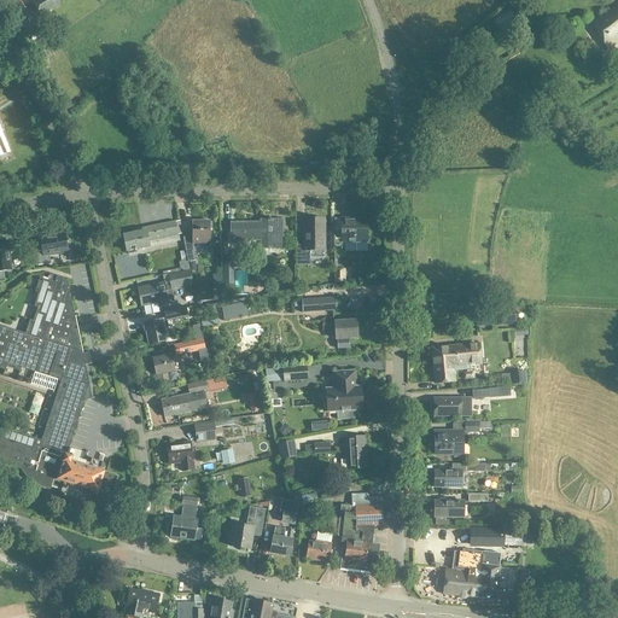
[(35,0),(34,1),(42,16),(62,5),(58,0),(35,0)]
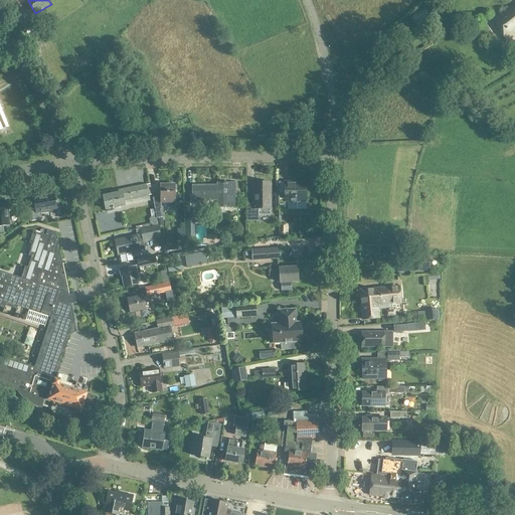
[(508,39),(514,34),(514,5),(494,18),(508,39)]
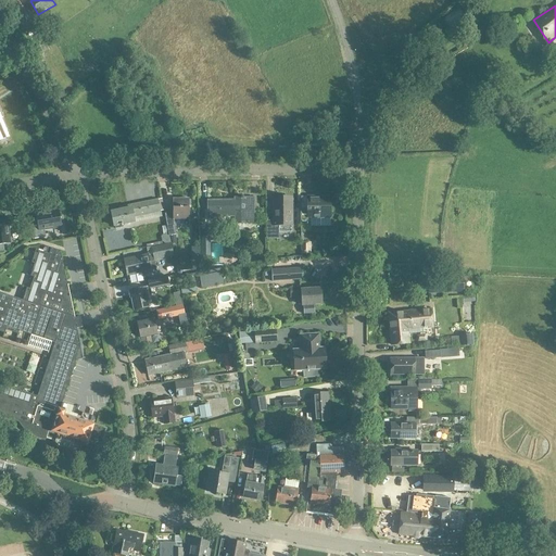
[(0,114),(0,140),(10,137),(0,114)]
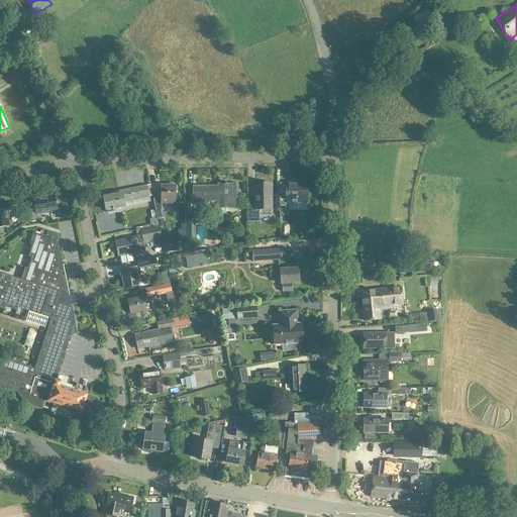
[(225,208),(225,210),(227,210),(227,208),(237,208),(237,185),(227,185),(227,184),(225,184),(225,185),(219,185),(219,189),(215,189),(215,188),(194,188),(194,205),(206,205),(206,201),(220,201),(220,208),(225,208)]
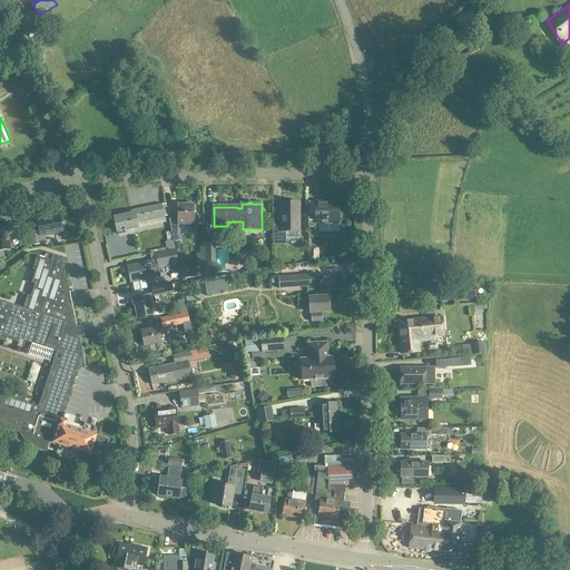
[(320,238),(320,224),(340,224),(340,203),(315,204),(316,214),(308,214),(308,238),(320,238)]
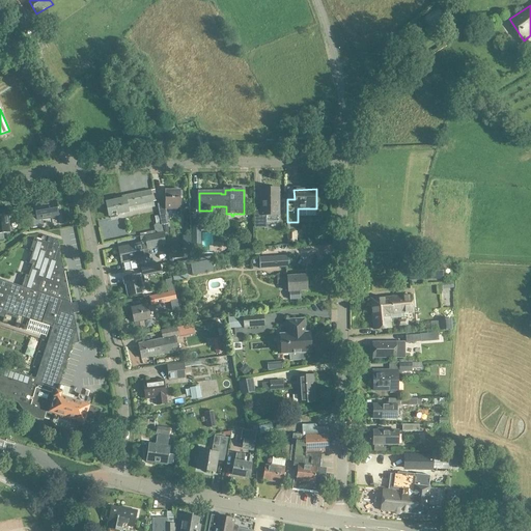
[(159,204),(162,226),(163,226),(168,225),(169,224),(169,216),(166,216),(166,211),(182,211),(182,190),(165,190),(166,203),(159,204)]
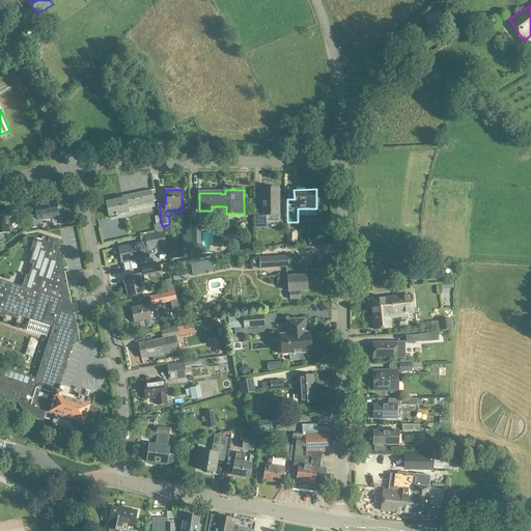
[(267,228),(267,216),(279,216),(279,190),(262,190),(262,211),(255,211),(255,228),(267,228)]
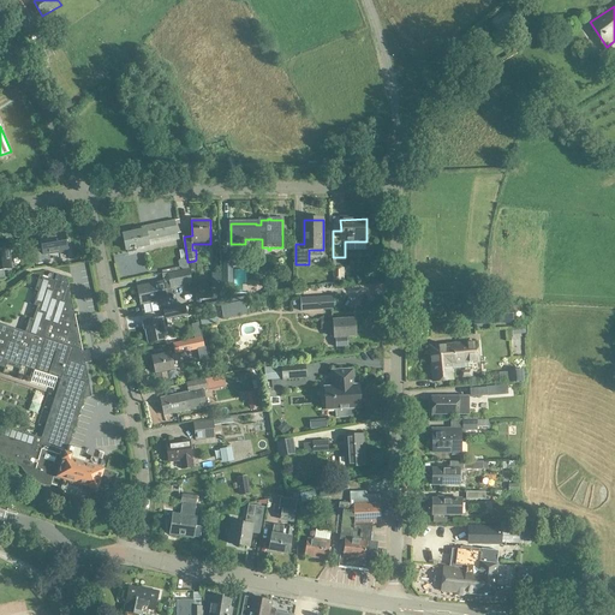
[(179,221),(174,222),(132,231),(132,233),(124,236),(126,251),(127,250),(129,254),(137,251),(136,249),(150,245),(149,240),(178,234),(177,231),(181,230),(179,221)]
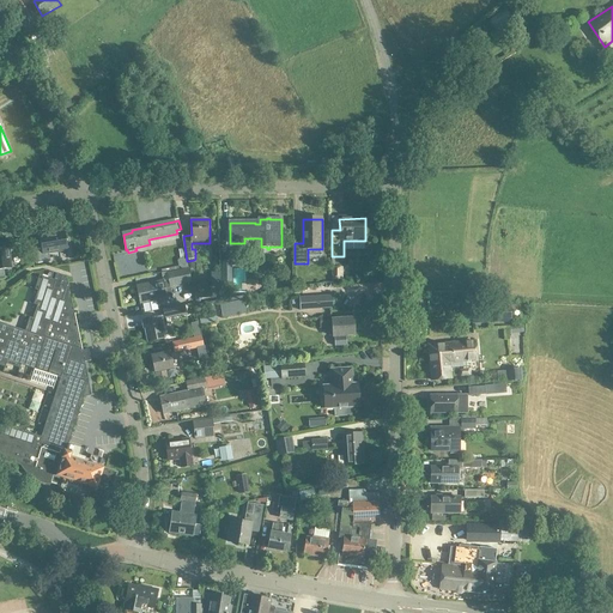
[(44,255),(68,250),(67,246),(70,246),(67,235),(66,235),(65,232),(49,235),(40,236),(42,244),(34,246),(36,265),(46,262),(44,255)]
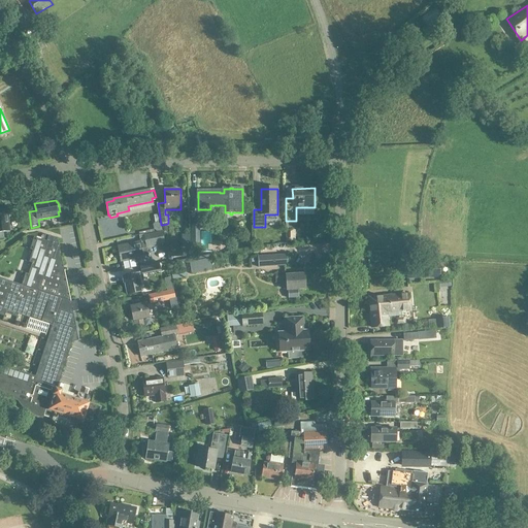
[(0,241),(5,241),(4,233),(10,232),(9,230),(11,230),(9,222),(8,222),(6,208),(4,209),(4,207),(0,208),(0,241)]
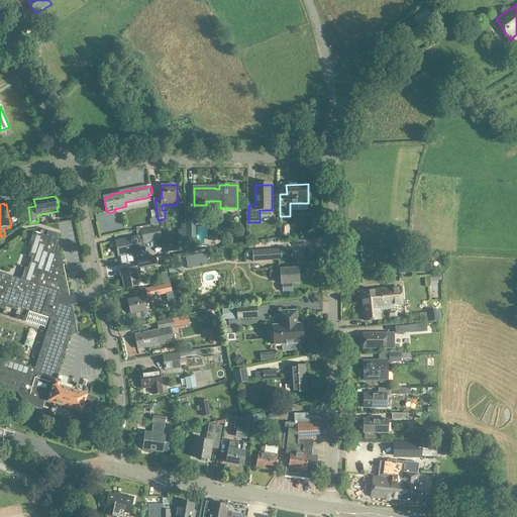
[(197,224),(196,235),(208,236),(209,224),(197,224)]
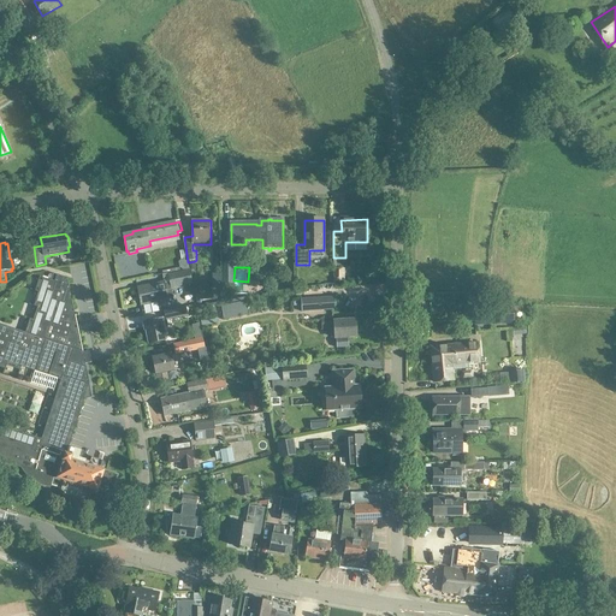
[(335,268),(333,283),(343,283),(344,268),(335,268)]
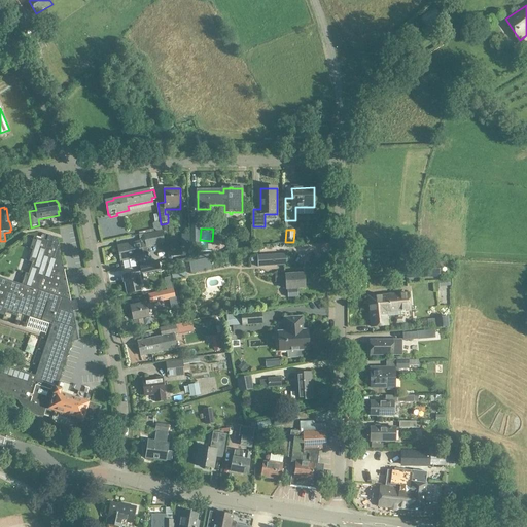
[(190,242),(199,242),(199,231),(190,231),(190,242)]
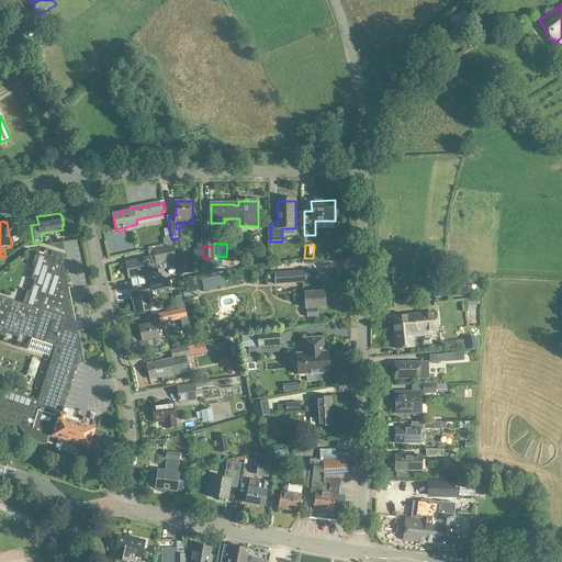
[(154,251),(156,258),(152,259),(150,257),(125,262),(128,280),(155,274),(154,273),(158,272),(157,263),(171,260),(169,248),(154,251)]
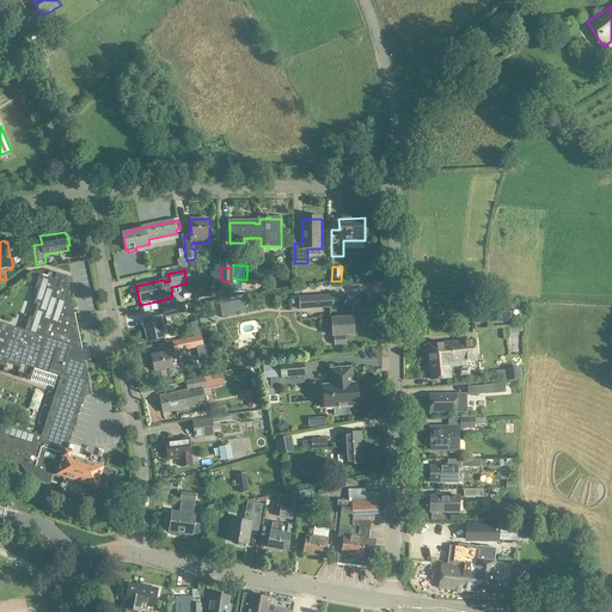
[(84,488),(84,484),(97,489),(97,487),(104,489),(105,487),(112,489),(117,472),(99,466),(102,459),(92,456),(91,460),(80,457),(83,450),(75,447),(73,453),(66,451),(84,396),(91,395),(89,383),(89,381),(67,276),(57,274),(55,280),(41,275),(36,289),(40,291),(35,305),(37,305),(34,318),(30,318),(26,331),(0,322),(0,365),(6,367),(7,363),(22,368),(22,365),(36,369),(38,363),(65,372),(41,444),(37,442),(0,429),(0,457),(29,467),(28,473),(51,485),(55,475),(69,479),(68,483),(84,488)]
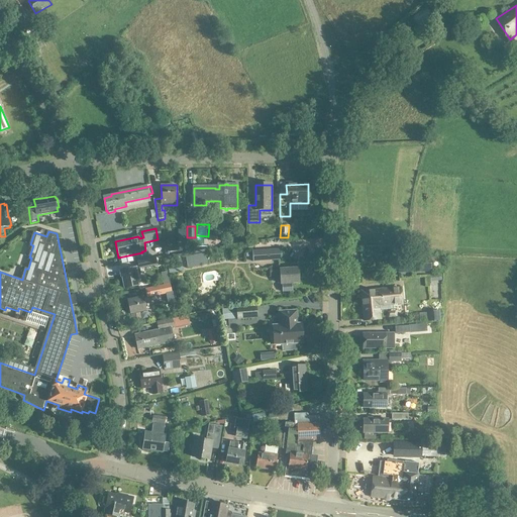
[(253,262),(283,260),(282,249),(253,250),(253,262)]
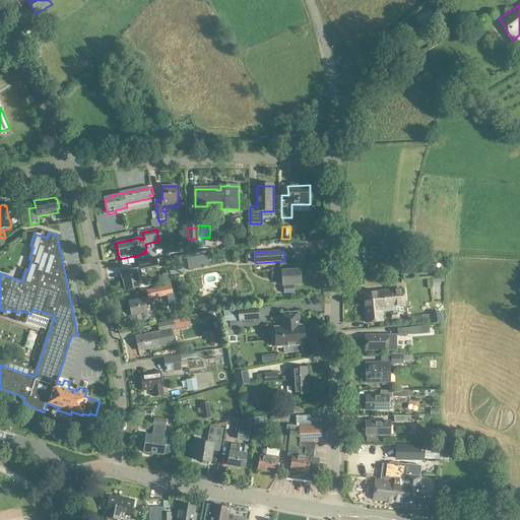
[(189,269),(204,266),(201,255),(187,257),(189,269)]
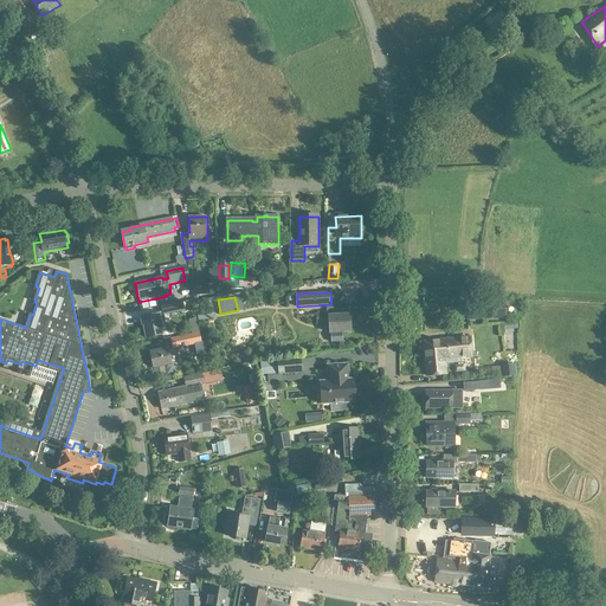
[(163,314),(160,314),(142,318),(143,326),(144,326),(147,339),(163,335),(162,329),(163,329),(162,322),(166,321),(165,316),(187,311),(186,302),(161,307),(163,314)]
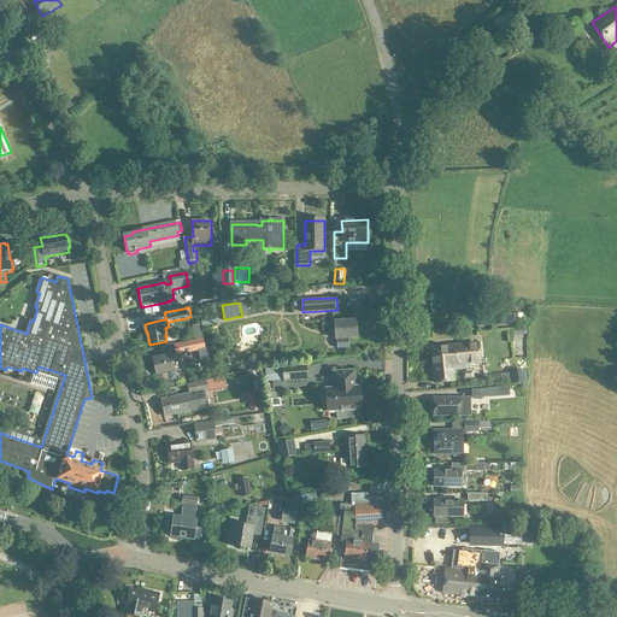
[(200,327),(218,323),(216,307),(198,311),(200,327)]
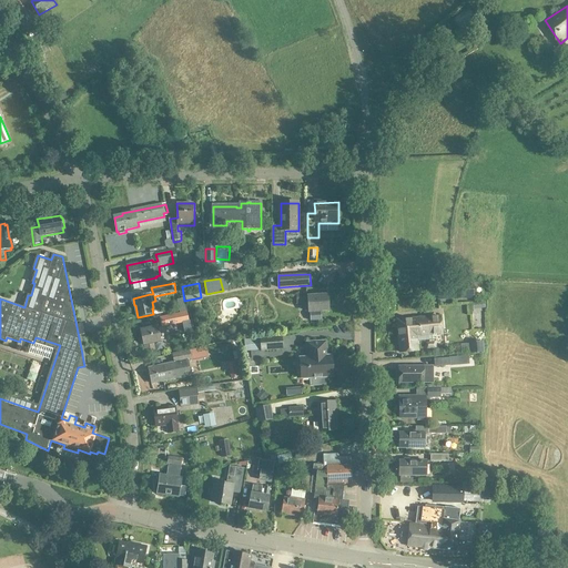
[(438,285),(439,300),(473,297),(473,283),(438,285)]
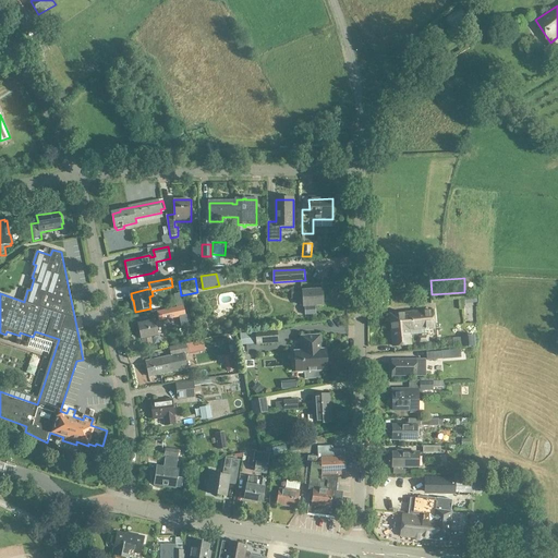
[(293,294),(292,294),(292,300),(303,299),(304,306),(324,305),(323,290),(304,291),(303,289),(292,290),(293,294)]
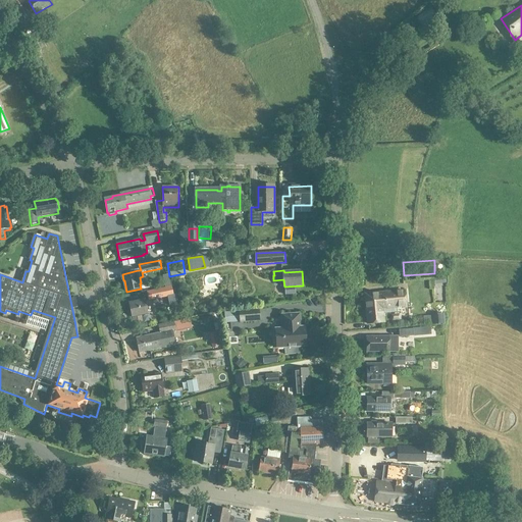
[(149,301),(162,298),(159,289),(147,292),(149,301)]
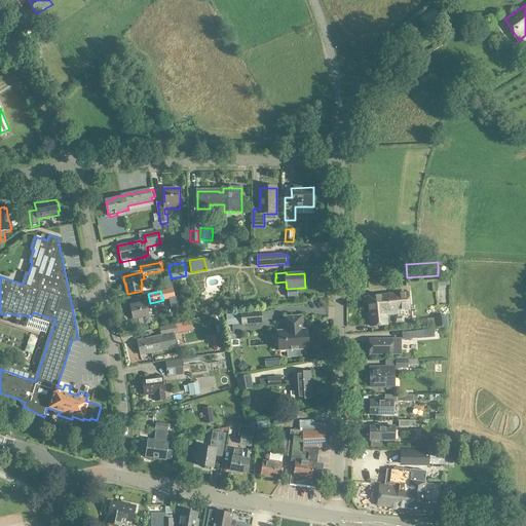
[(370,313),(385,311),(408,309),(407,294),(368,298),(370,313)]
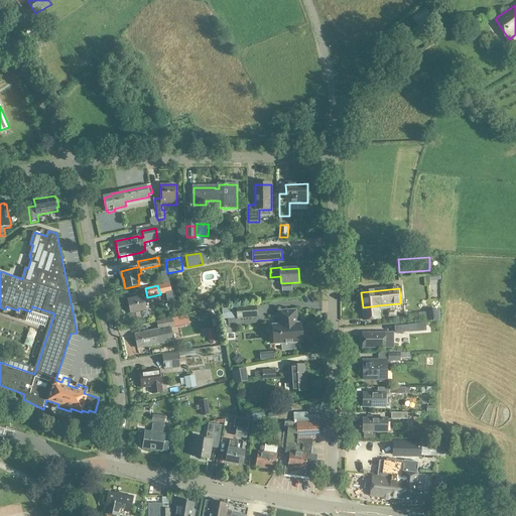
[(141,318),(140,311),(146,310),(144,297),(128,301),(131,313),(133,320),(141,318)]
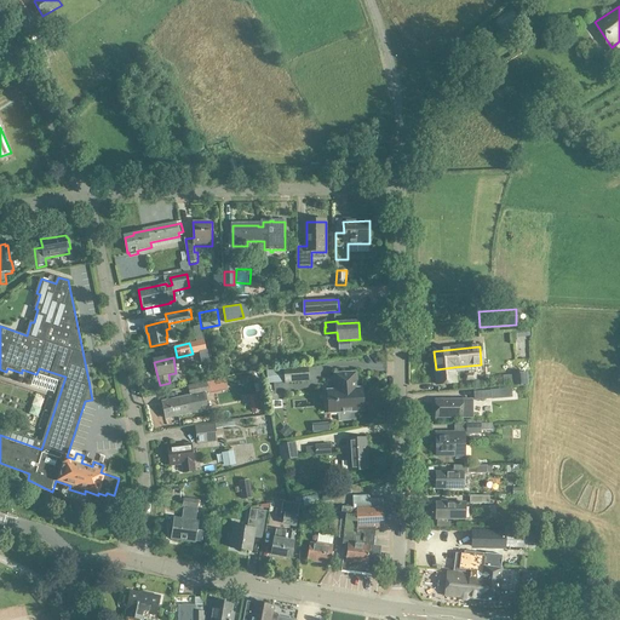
[(511,361),(514,386),(529,385),(528,375),(530,375),(529,360),(511,361)]
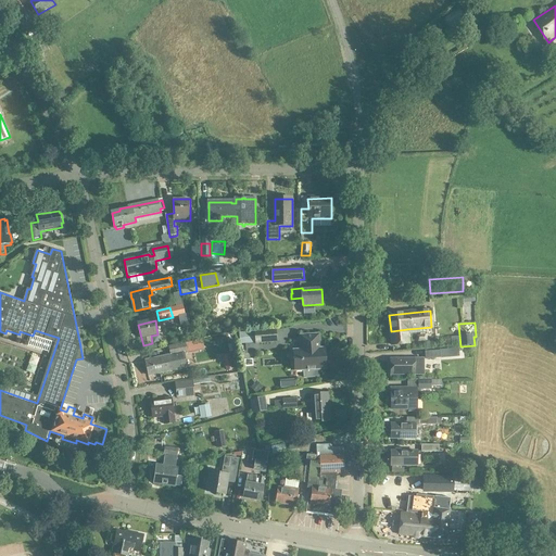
[(277,329),(255,330),(255,332),(240,333),(241,344),(256,343),(256,344),(278,343),(277,329)]
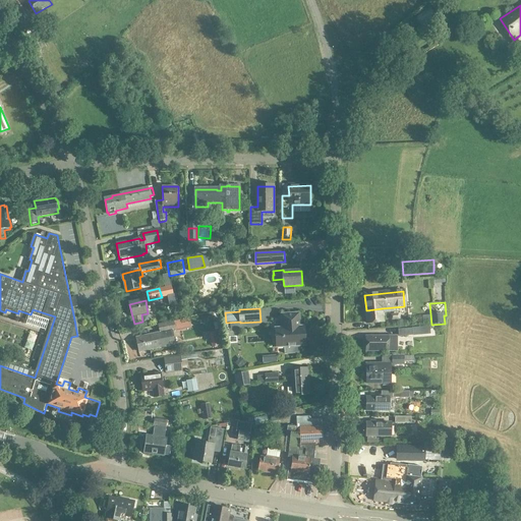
[(382,308),(366,310),(367,323),(383,322),(382,308)]
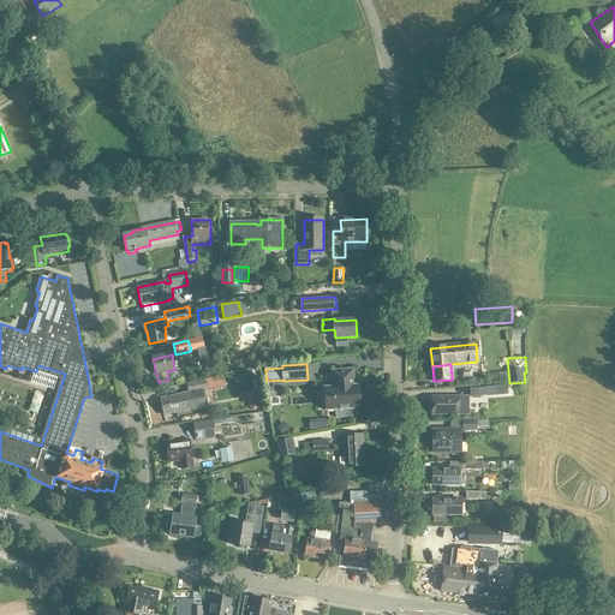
[(353,381),(353,370),(333,371),(334,387),(324,388),(327,410),(336,408),(338,418),(353,417),(353,407),(362,407),(359,386),(353,386),(353,381)]
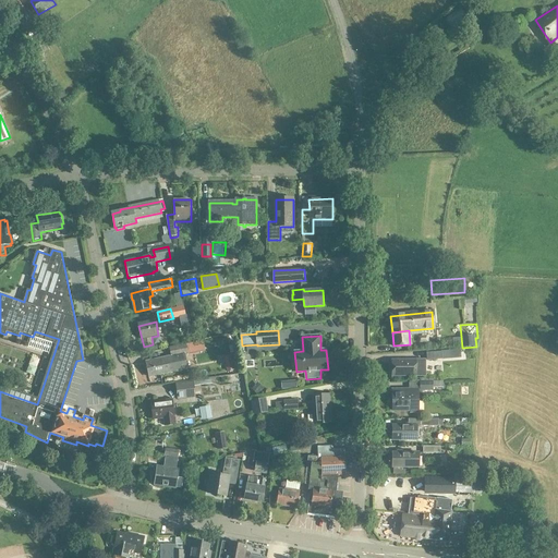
[(190,354),(204,352),(202,341),(187,343),(190,354)]
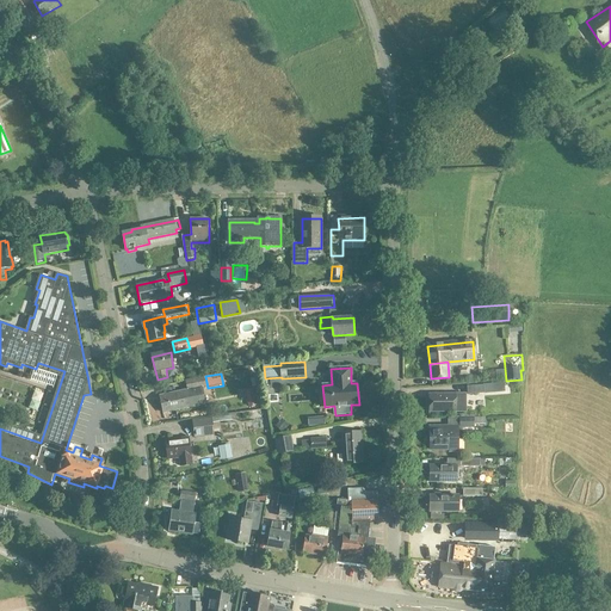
[(164,413),(189,408),(205,405),(203,389),(207,388),(204,378),(185,382),(187,392),(161,396),(164,413)]
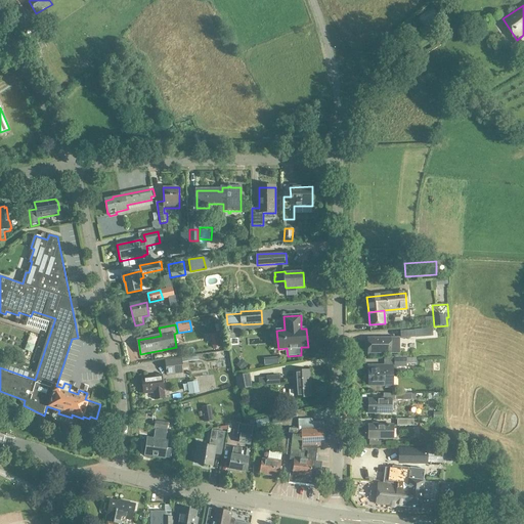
[(401,339),(419,338),(418,331),(401,332),(401,339)]
